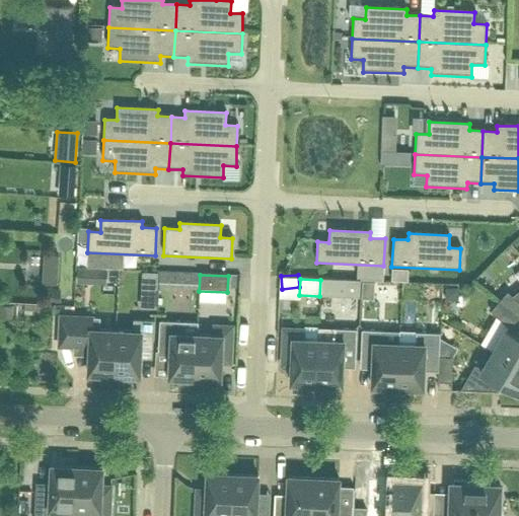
[(499,303),(518,319),(518,317),(518,303),(507,293),(499,303)]
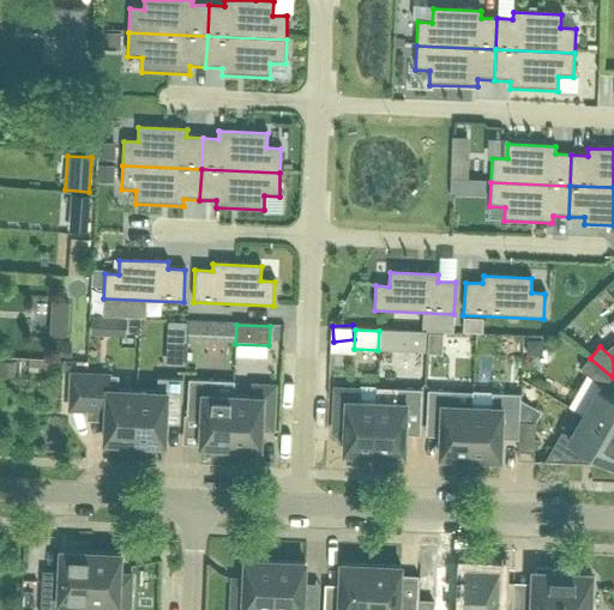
[(613,378),(590,358),(579,370),(602,390),(613,378)]
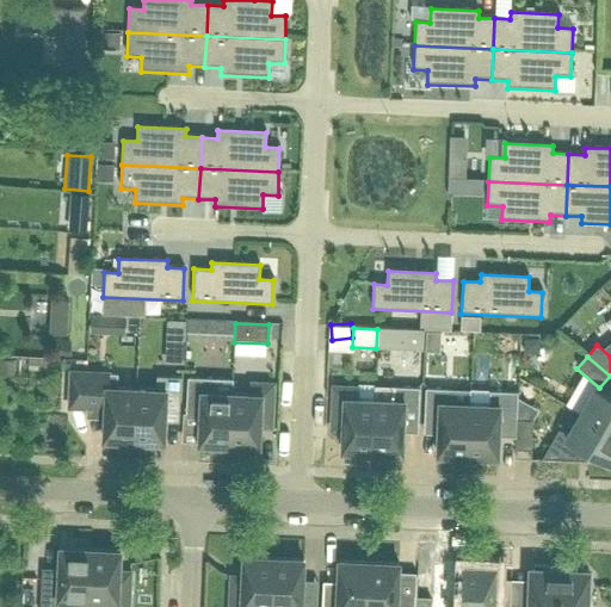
[(104,443),(134,444),(136,391),(117,390),(117,376),(71,373),(69,409),(105,412),(104,443)]
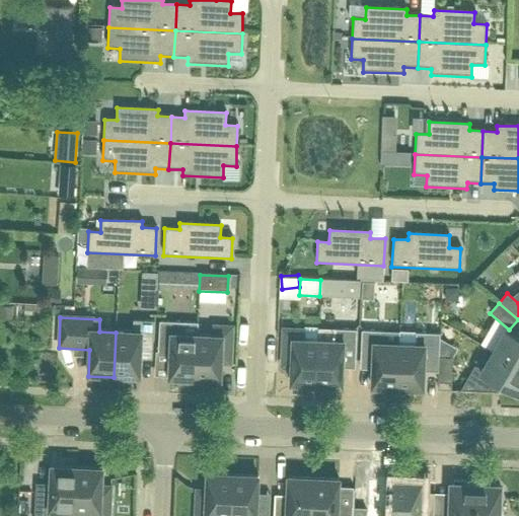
[(132,334),(116,333),(114,377),(139,378),(140,352),(153,353),(154,322),(133,321),(132,334)]
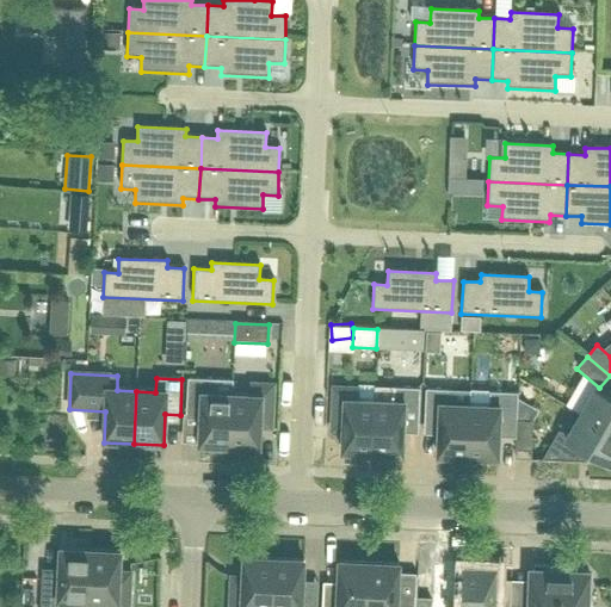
[(229,448),(232,396),(213,395),(214,381),(187,379),(185,415),(201,416),(199,446),(229,448)]
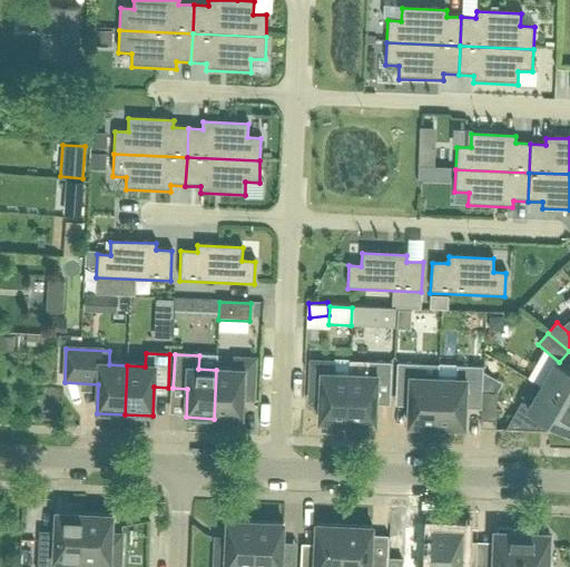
[(216,370),(214,419),(242,420),(243,400),(253,401),(255,361),(234,360),(233,370),(216,370)]
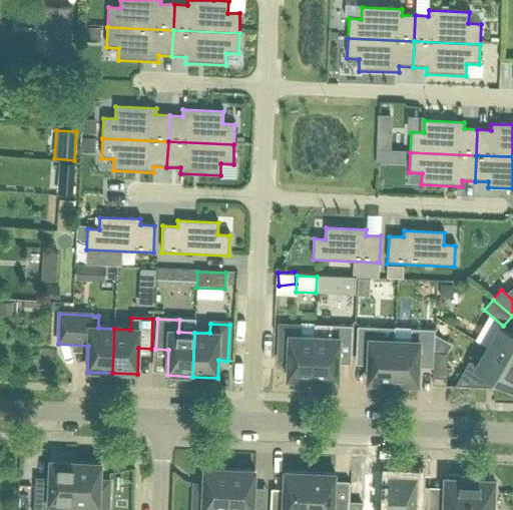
[(313,382),(314,338),(300,337),(301,328),(281,327),(279,363),(288,363),(287,381),(313,382)]
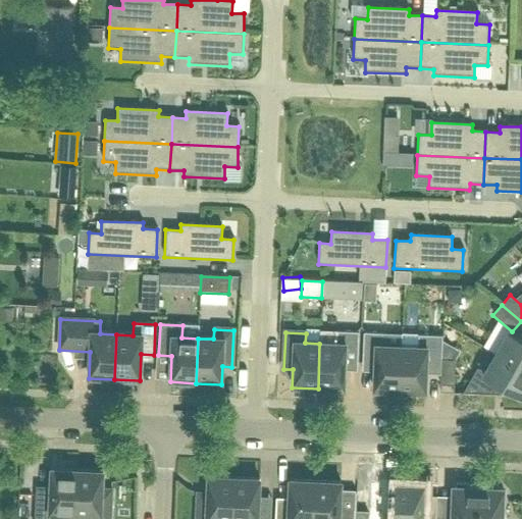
[(336,345),(319,344),(318,388),(344,390),(345,363),(357,364),(359,333),(336,332),(336,345)]
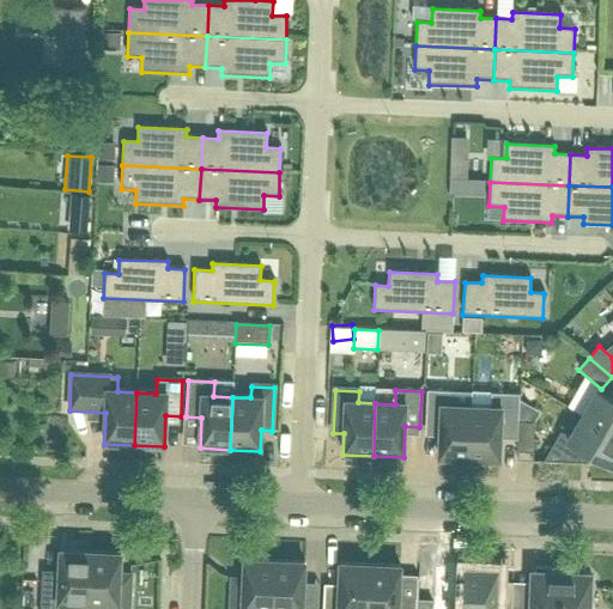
[(468,460),(471,408),(451,407),(453,393),(426,391),(425,427),(439,428),(438,458),(468,460)]
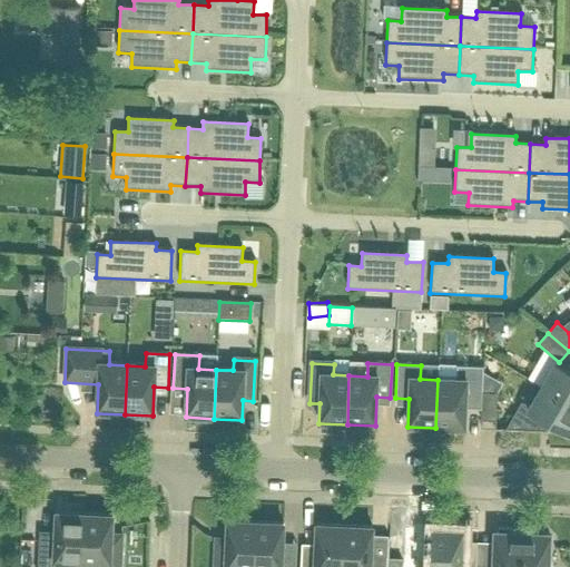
[(542,389),(569,404),(569,373),(556,365),(542,389)]
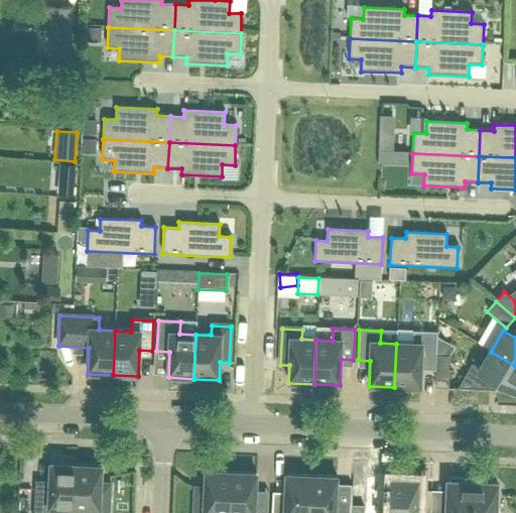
[(396,344),(394,387),(420,389),(421,363),(436,364),(437,334),(413,333),(413,344),(396,344)]
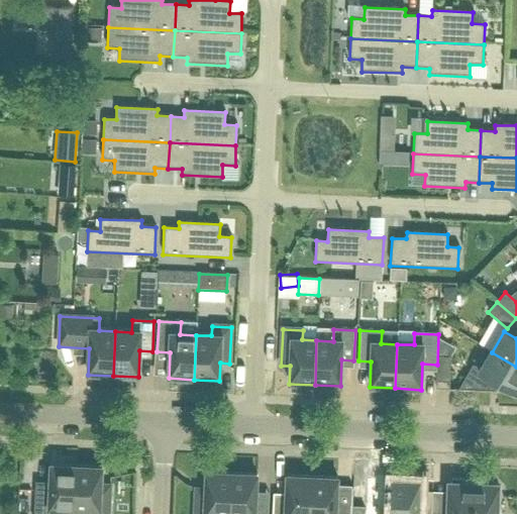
[(515,394),(516,390),(516,367),(492,352),(485,363),(485,364),(477,358),(458,390),(448,389),(448,391),(502,393),(502,392),(504,387),(515,394)]
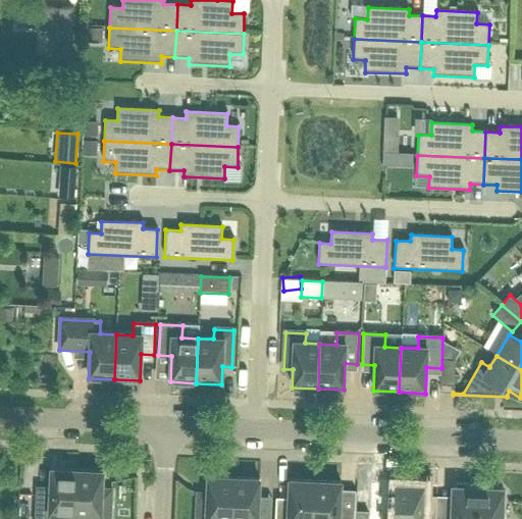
[(441,360),(440,385),(454,386),(455,361),(441,360)]
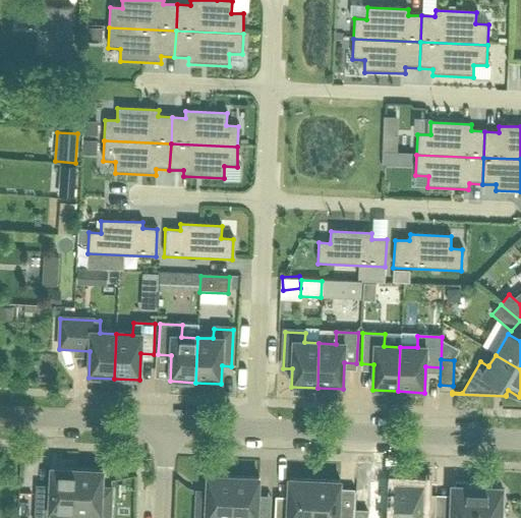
[(74,515),(77,470),(51,469),(50,496),(36,495),(34,517),(58,517),(58,515),(74,515)]
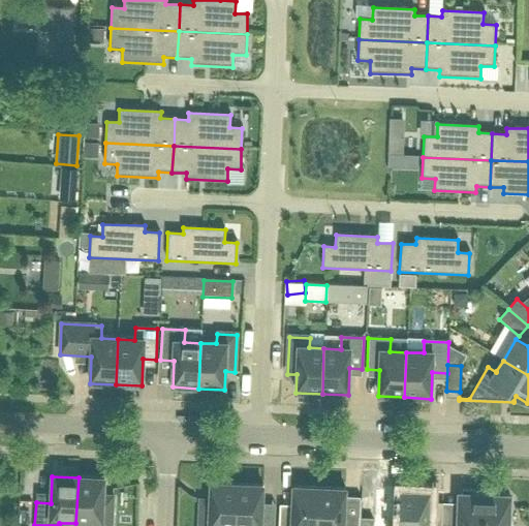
[(79,477),(75,523),(100,524),(100,525),(111,525),(113,506),(102,505),(104,480),(79,477)]
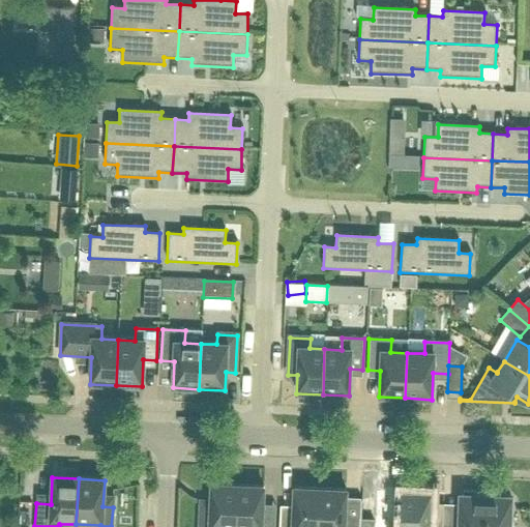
[(235,526),(237,486),(211,485),(210,503),(201,502),(199,526),(235,526)]
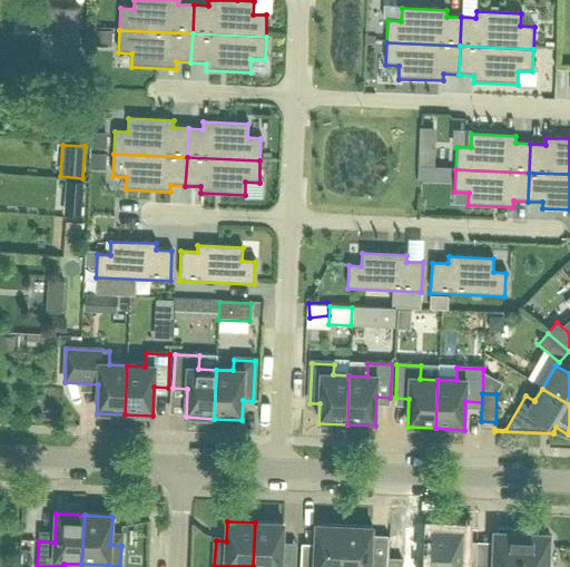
[(255,522),(253,566),(294,566),(296,554),(282,553),(283,524),(255,522)]
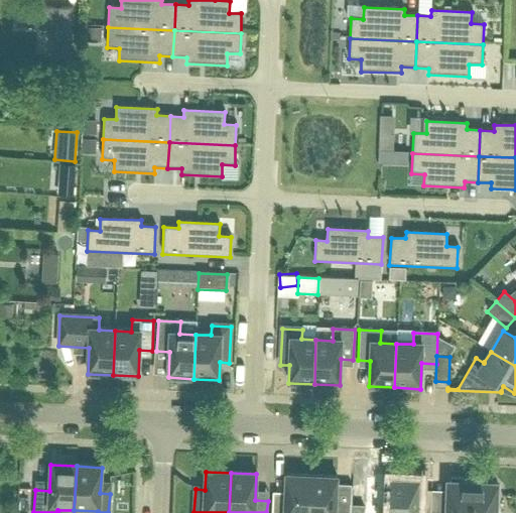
[(309,512),(311,477),(286,476),(285,502),(272,501),(271,512),(309,512)]
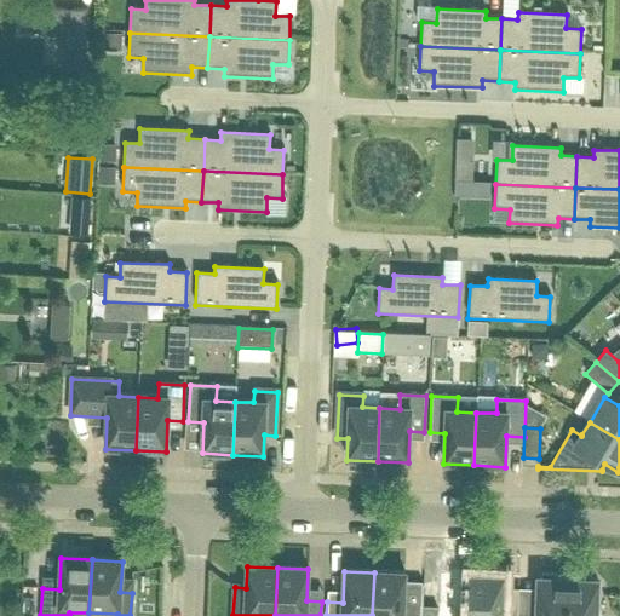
[(422,606),(420,606),(419,615),(469,615),(471,577),(463,576),(460,571),(447,571),(445,576),(440,576),(440,587),(438,612),(423,611),(423,606),(422,606)]
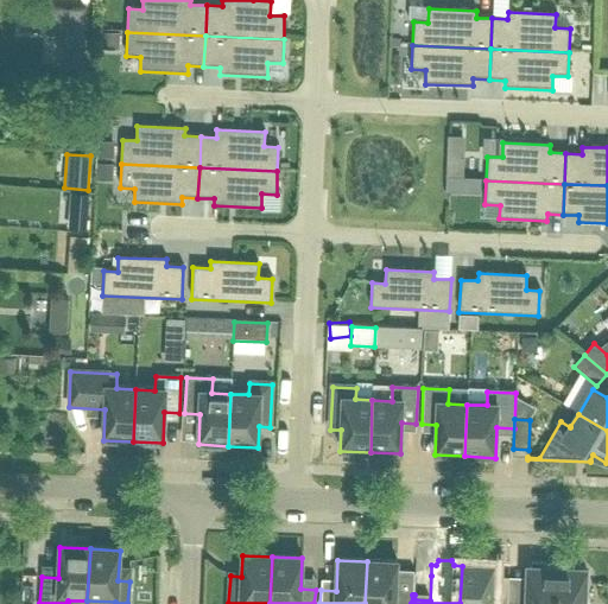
[(367,561),(365,603),(411,603),(412,595),(396,593),(397,563),(367,561)]
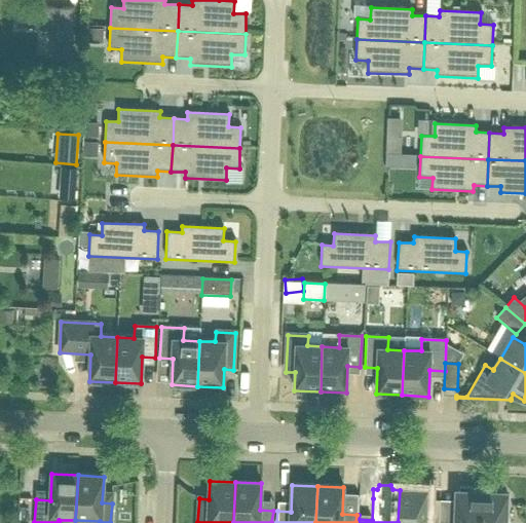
[(406,490),(400,490),(398,522),(439,522),(424,521),(426,491),(422,491),(420,486),(409,486),(406,490)]
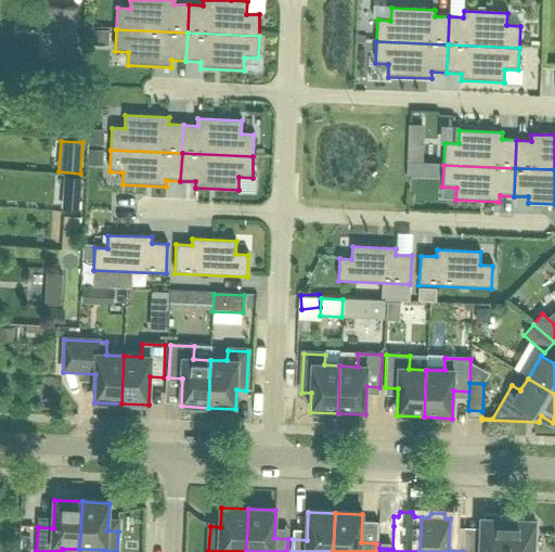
[(506,551),(508,521),(498,521),(499,515),(485,515),(485,520),(482,520),(481,551),(463,551),(506,551)]
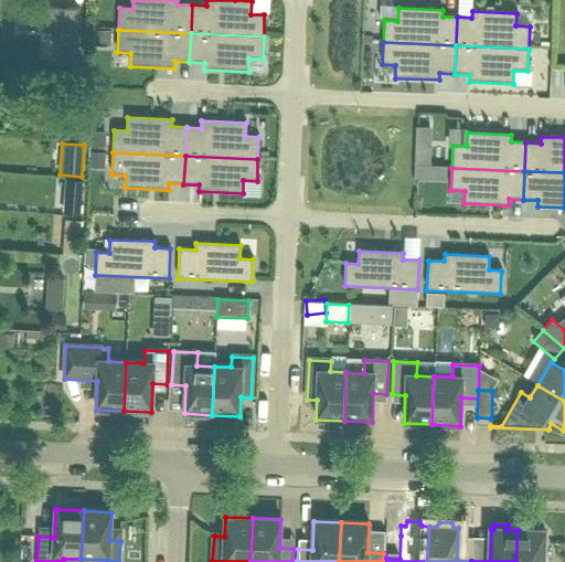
[(518,530),(515,561),(542,561),(543,544),(546,545),(546,536),(544,534),(544,531),(539,531),(539,526),(524,526),(524,530),(518,530)]
